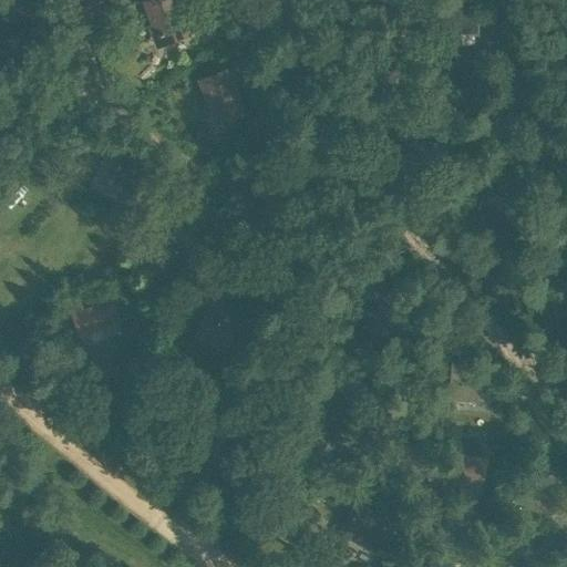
[(183,0),(143,0),(142,0),(151,23),(146,26),(155,49),(191,35),(179,6),(185,3),(183,0)]
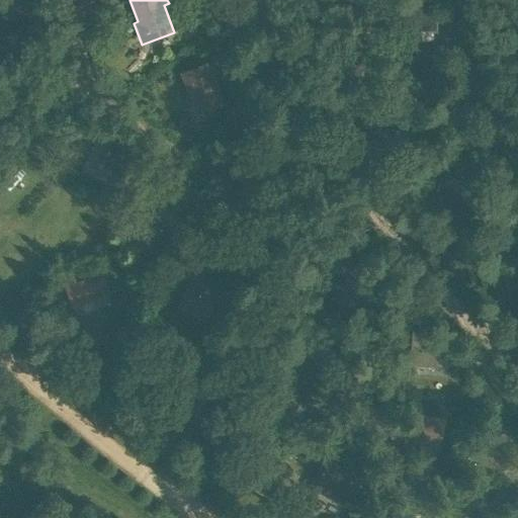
[(434,0),(403,0),(403,30),(434,30),(434,0)]
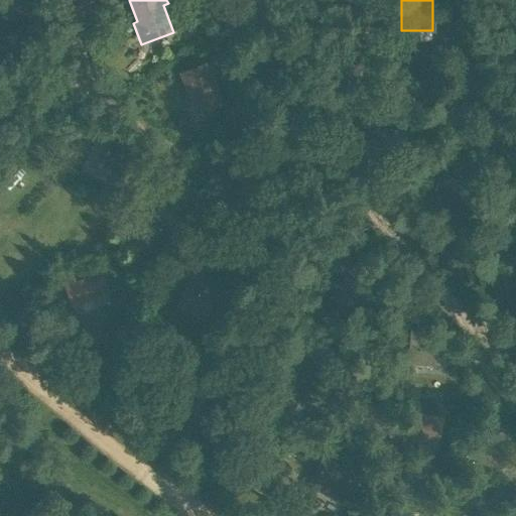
[(257,45),(245,44),(243,78),(275,81),(277,55),(256,54),(257,45)]
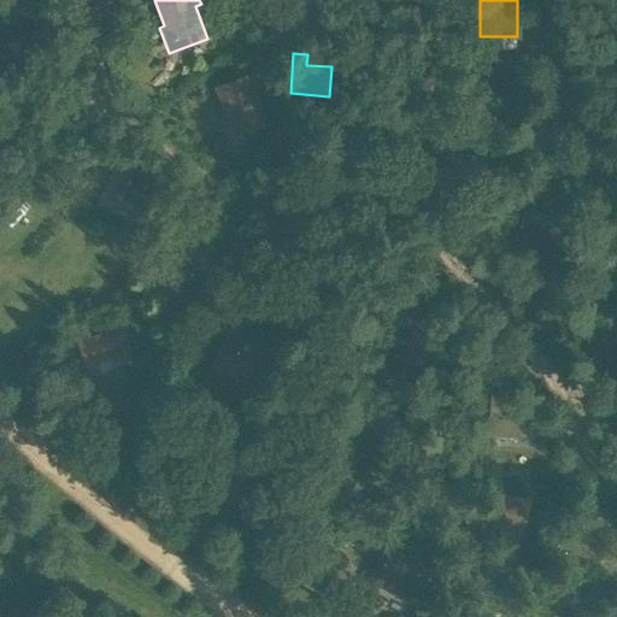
[(258,87),(252,71),(213,87),(234,137),(268,123),(253,88),(258,87)]
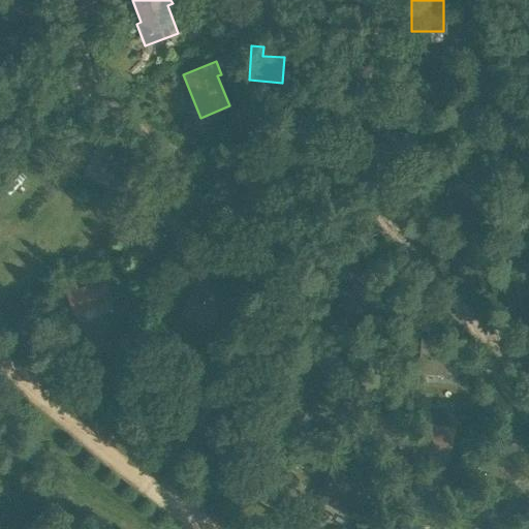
[(137,159),(128,154),(124,160),(109,152),(97,177),(123,189),(137,159)]
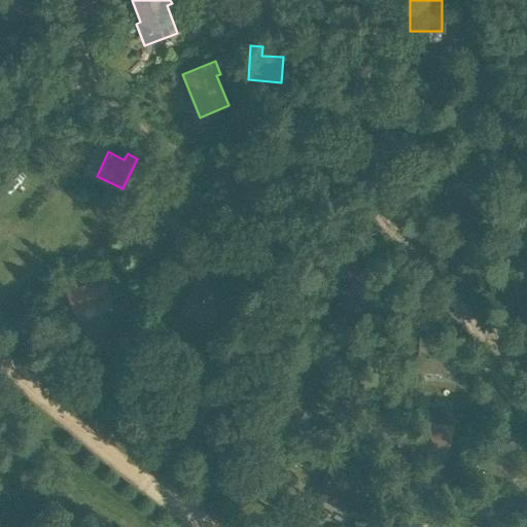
[(73,314),(108,302),(101,280),(77,288),(74,281),(63,285),(73,314)]
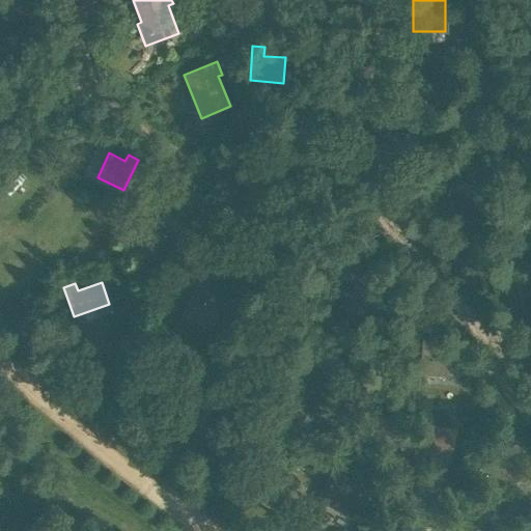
[(459,351),(436,350),(437,340),(422,340),(419,374),(456,378),(459,351)]
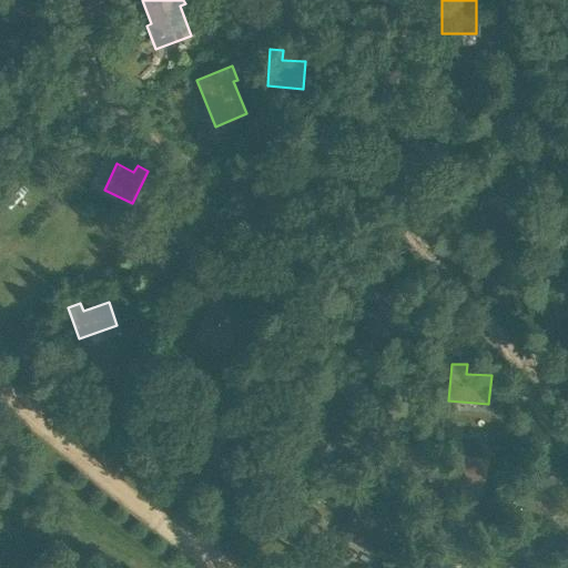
[(450,454),(444,482),(482,489),(487,462),(450,454)]
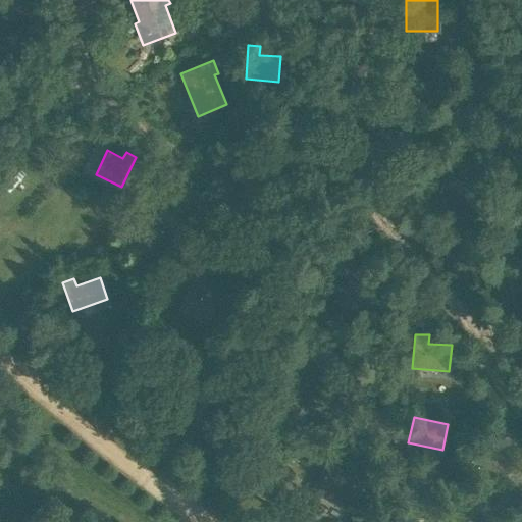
[(481,485),(472,494),(484,506),(492,498),(481,485)]
